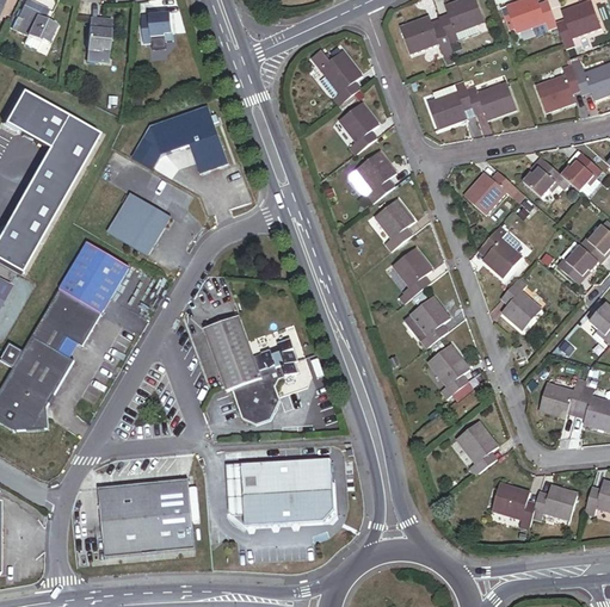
[(25,35),(41,5),(30,0),(24,0),(16,16),(20,18),(14,30),(25,35)]
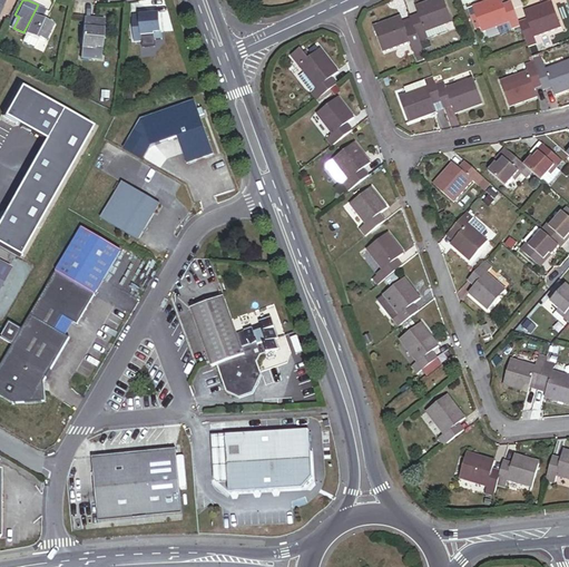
[(451,20),(442,0),(423,0),(414,3),(419,15),(410,18),(411,22),(418,39),(427,36),(424,30),(443,22),(451,20)]
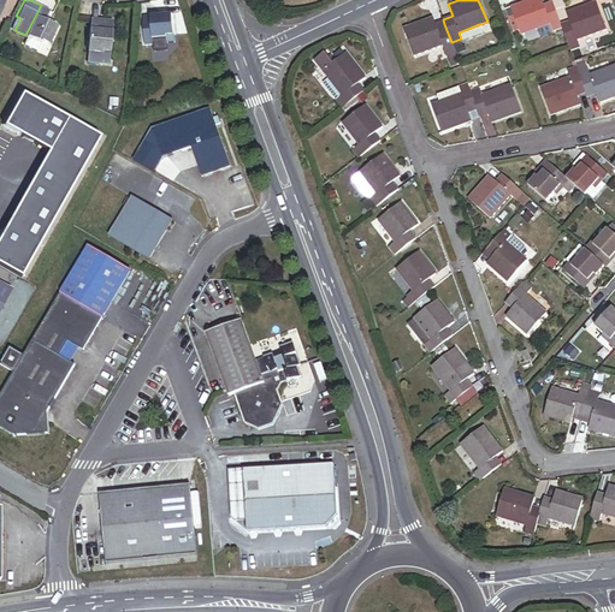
[(562,25),(554,3),(544,6),(542,0),(521,0),(509,5),(512,11),(507,13),(512,27),(516,24),(520,33),(537,25),(540,33),(543,34),(553,30),(551,29),(562,25)]
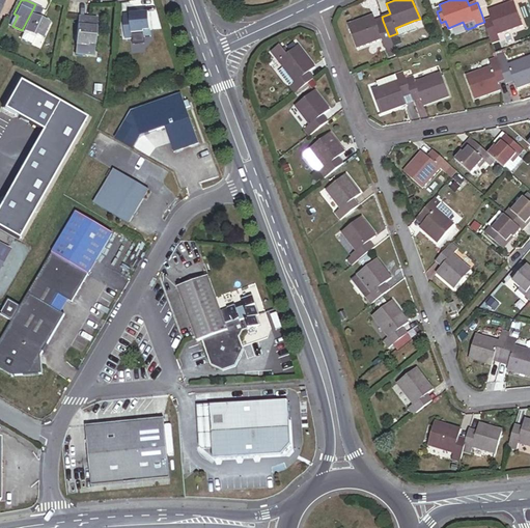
[(522,23),(512,0),(509,0),(487,7),(492,19),(484,22),(491,39),(491,42),(499,38),(496,32),(522,23)]
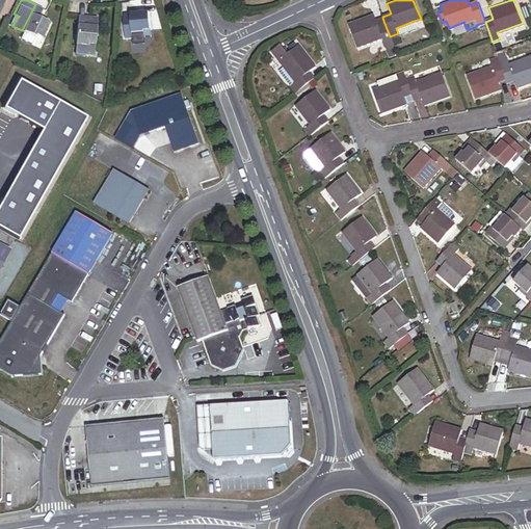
[(35,4),(22,30),(33,36),(34,34),(40,37),(47,22),(37,17),(42,7),(35,4)]
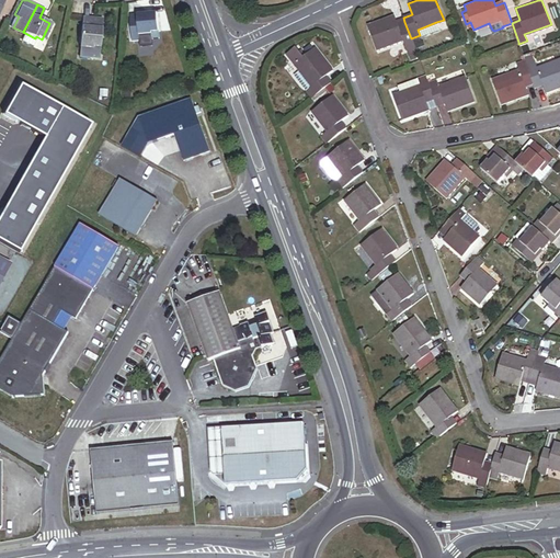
[(161,12),(132,12),(133,27),(143,26),(143,30),(155,30),(155,27),(161,27),(161,12)]
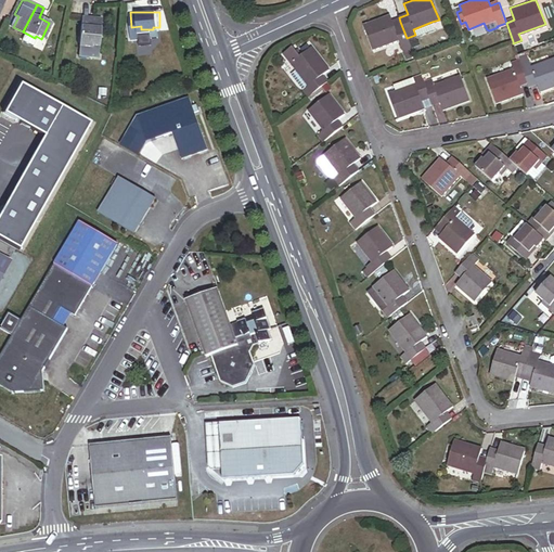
[(407,38),(400,22),(393,24),(388,13),(362,23),(372,48),(398,38),(400,45),(408,42),(407,38)]
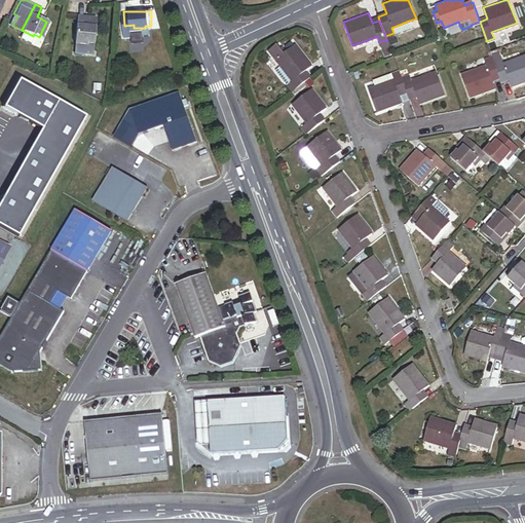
[(12,26),(17,15),(13,13),(8,25),(12,27),(12,26)]
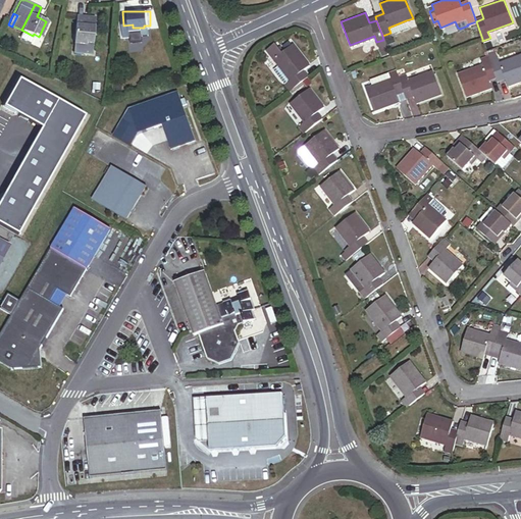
[(69,15),(68,44),(79,44),(80,42),(86,42),(86,27),(77,26),(77,15),(69,15)]
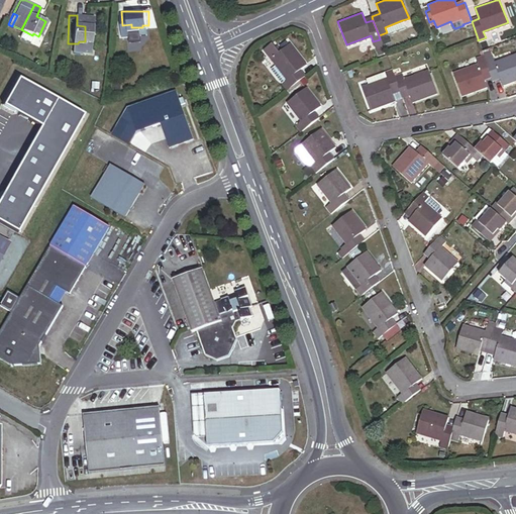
[(86,16),(77,15),(77,25),(85,26),(86,16)]
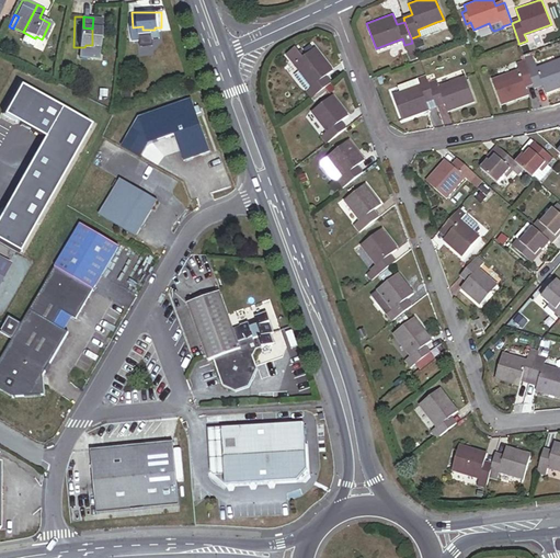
[(436,22),(418,30),(420,35),(438,29),(436,22)]
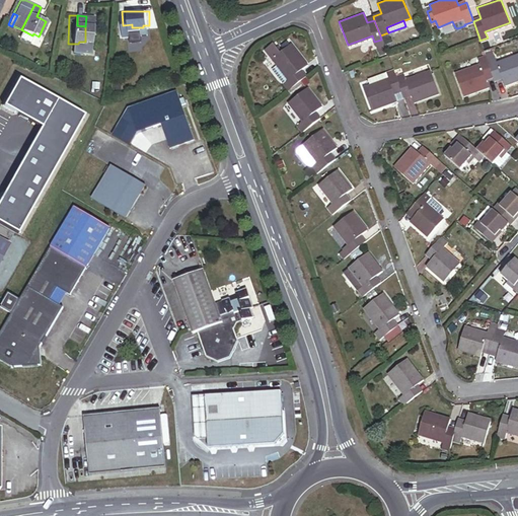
[(384,47),(392,44),(390,37),(389,37),(388,32),(380,35),(381,40),(384,47)]
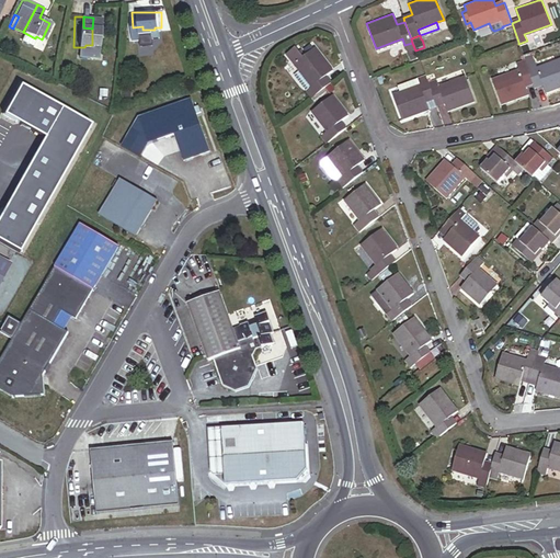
[(412,43),(404,45),(408,54),(415,50),(412,43)]
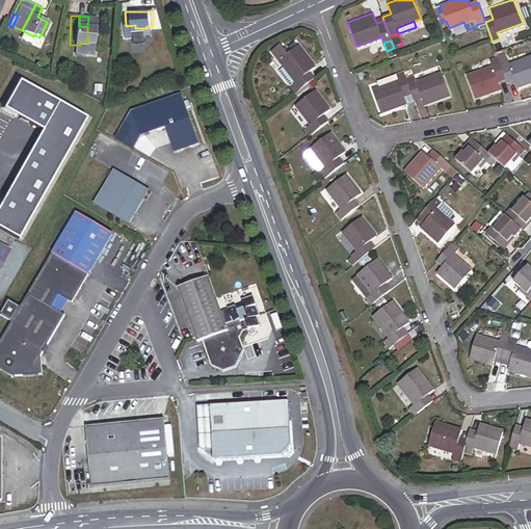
[(315,64),(298,43),(287,52),(280,43),(270,50),(283,65),(277,70),(286,80),(291,76),(294,80),(289,84),(294,90),(309,80),(311,78),(306,72),(315,64)]
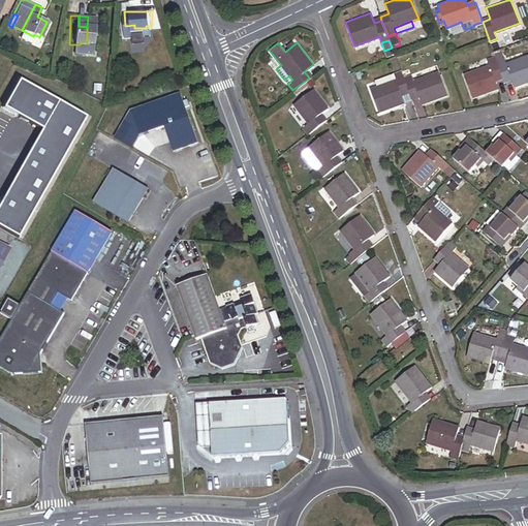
[(494,54),(495,58),(503,56),(500,49),(493,52),(494,54)]
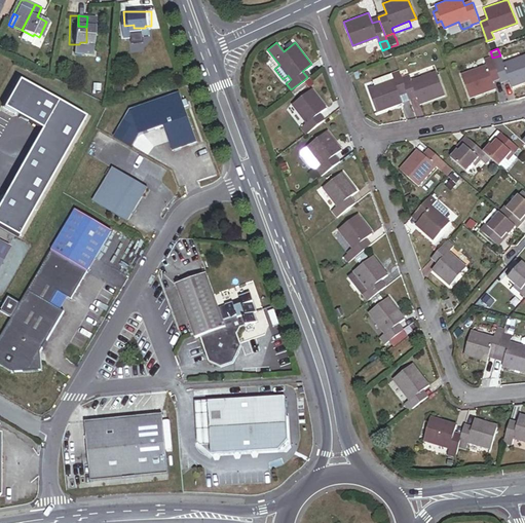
[(524,79),(524,52),(502,61),(500,55),(492,58),(498,74),(499,77),(507,74),(511,85),(524,79)]
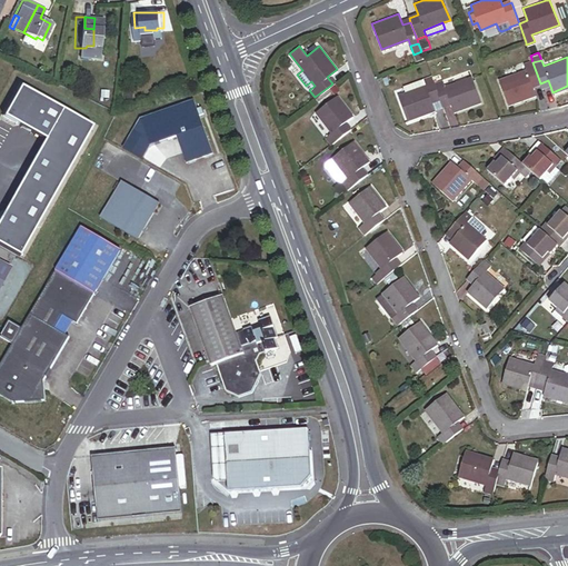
[(530,83),(539,80),(532,62),(531,58),(522,61),(525,69),(498,78),(507,105),(535,95),(530,83)]
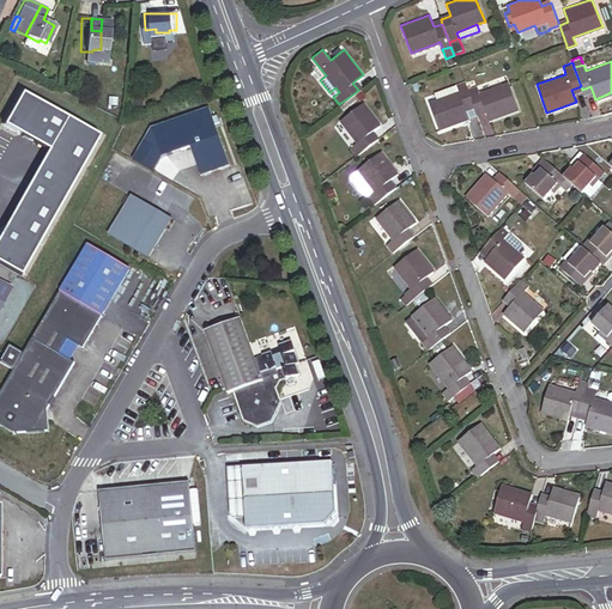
[(468,119),(464,107),(472,103),(466,87),(464,80),(455,83),(458,91),(436,98),(428,102),(436,125),(438,129),(468,119)]
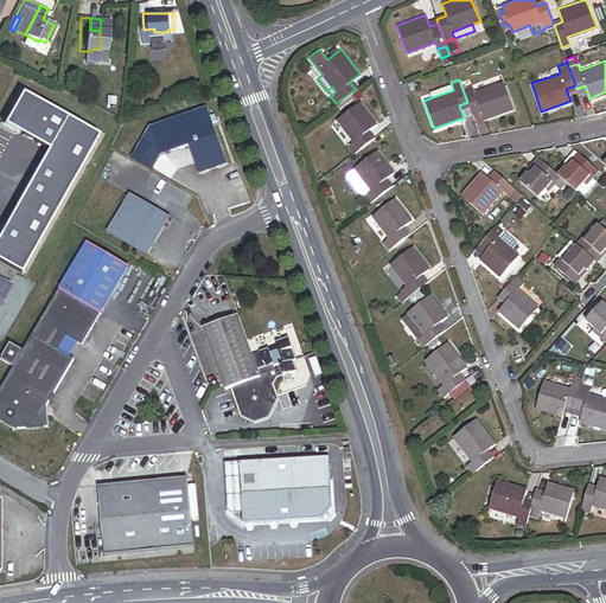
[(512,108),(503,79),(473,90),(471,84),(461,87),(467,102),(470,110),(479,107),(483,119),(512,108)]
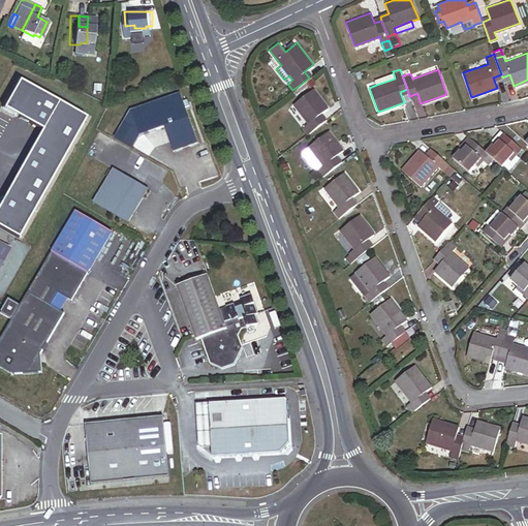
[(393,71),(373,79),(376,85),(395,79),(393,71)]
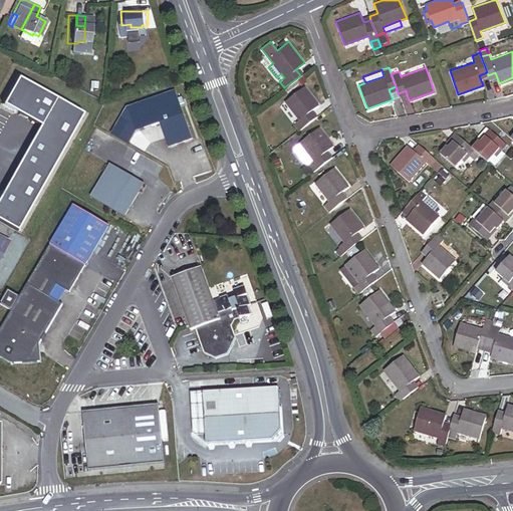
[(300,75),(298,77),(302,83),(307,79),(303,73),(300,75)]
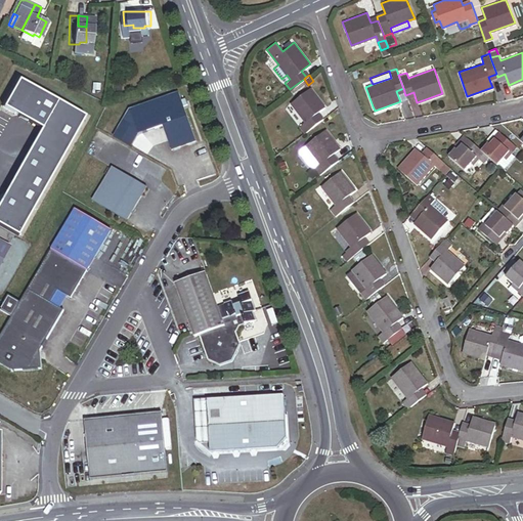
[(0,224),(17,234),(86,117),(19,78),(3,105),(42,128),(0,200),(0,224)]
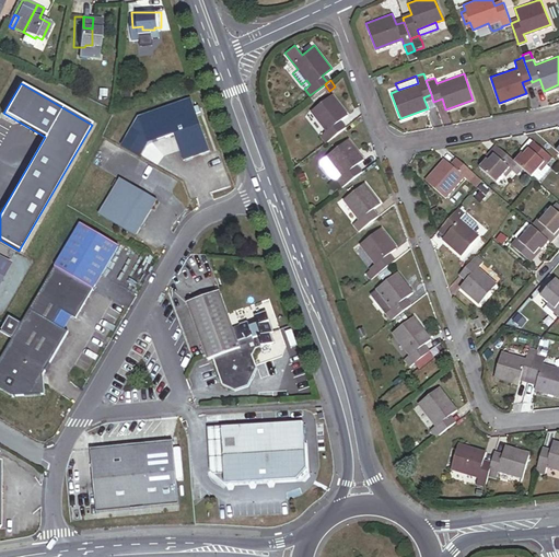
[(310,109),(325,129),(319,134),(325,141),(342,127),(336,120),(347,112),(332,92),(310,109)]
